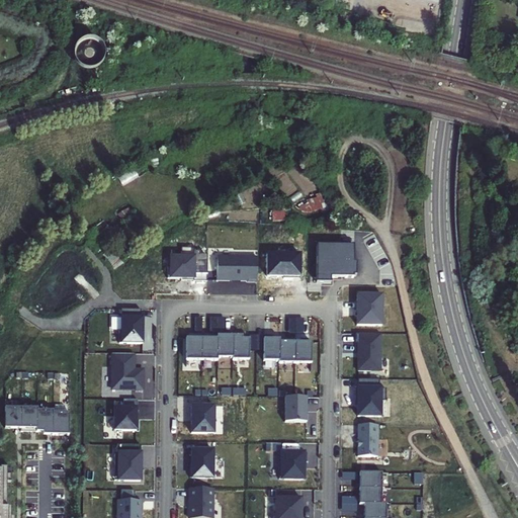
[(77,61),(80,65),(84,68),(89,69),(93,68),(97,66),(100,62),(101,57),(100,52),(98,48),(93,45),(89,44),(84,45),(80,48),(77,52),(76,57),(77,61)]
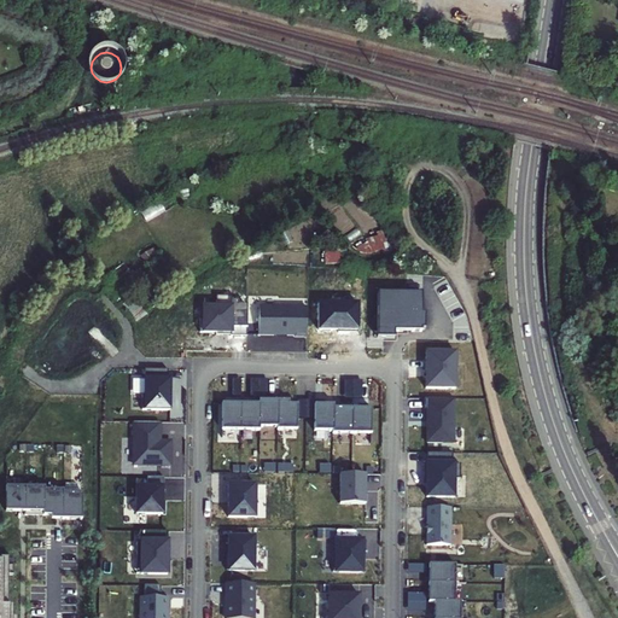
[(359,254),(384,252),(384,239),(357,240),(359,254)]
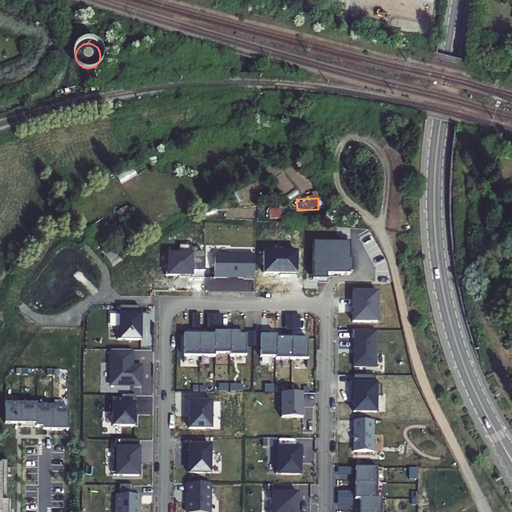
[(327,273),(350,273),(350,271),(352,271),(352,258),(350,258),(350,241),(313,241),(312,278),(327,279),(327,273)]
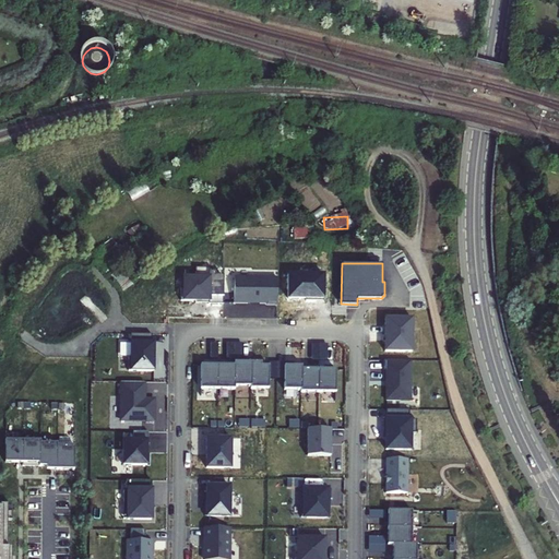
[(180,299),(209,299),(209,271),(209,266),(195,266),(195,276),(183,276),(183,287),(180,287),(180,299)]
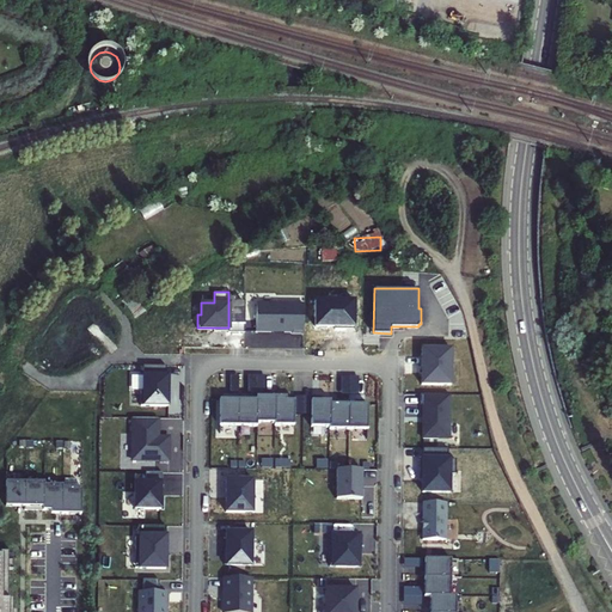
[(234,297),(228,297),(228,328),(228,331),(244,331),(244,300),(234,300),(234,297)]
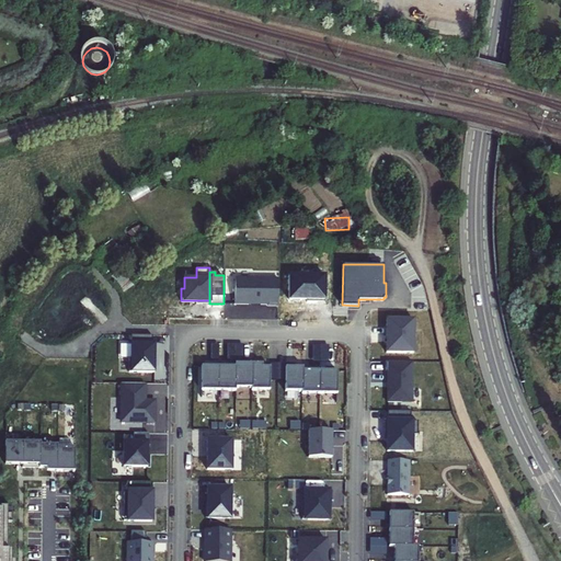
[(301,274),(290,274),(289,298),(307,298),(307,300),(324,300),(325,274),(318,274),(318,272),(301,272),(301,274)]
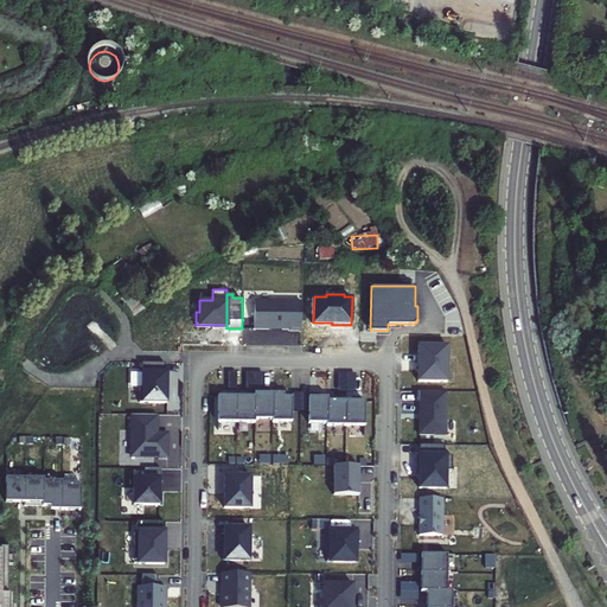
[(301,300),(255,300),(254,327),(272,327),(272,326),(281,326),(281,327),(291,327),(291,330),(301,330),(301,300)]
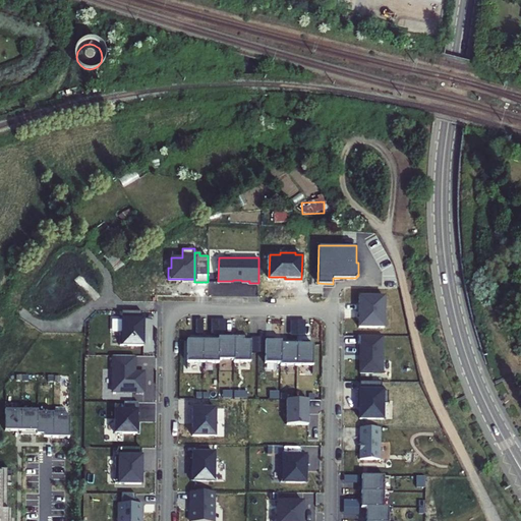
[(359,296),(359,310),(361,310),(361,316),(359,316),(359,327),(384,327),(385,296),(359,296)]
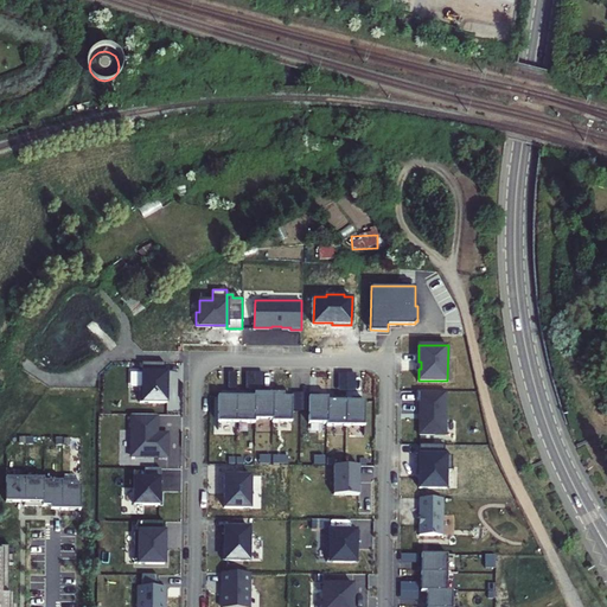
[(141,374),(165,375),(165,364),(141,364),(141,374)]
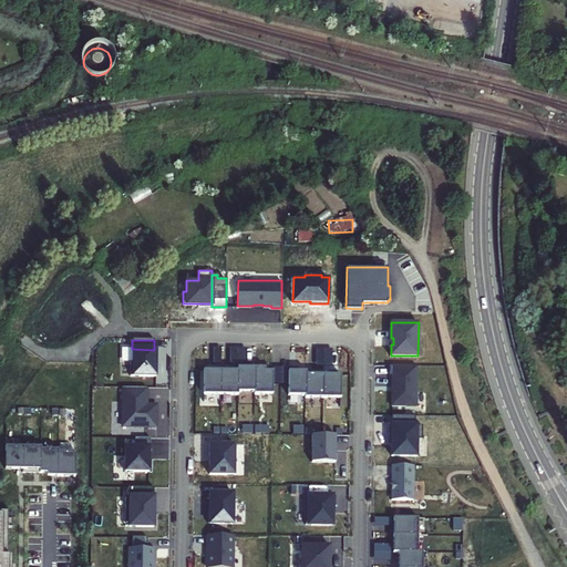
[(155,350),(154,350),(132,349),(132,363),(130,363),(130,378),(155,378),(155,367),(156,367),(156,360),(155,360),(155,350)]
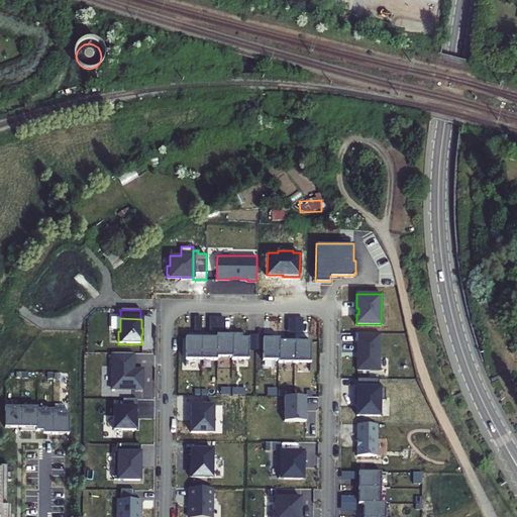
[(209,318),(209,331),(223,331),(224,319),(209,318)]
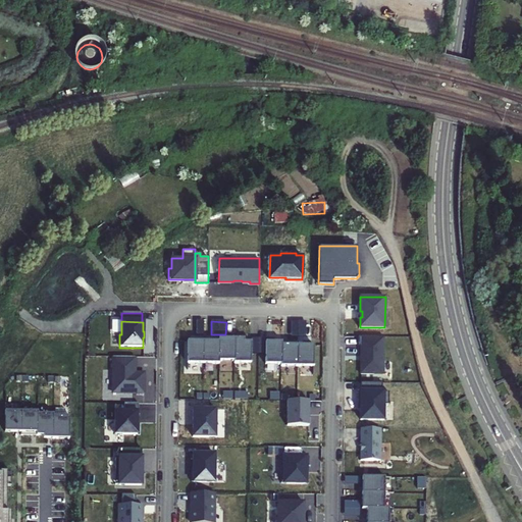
[(291,322),(291,335),(306,335),(306,322),(291,322)]
